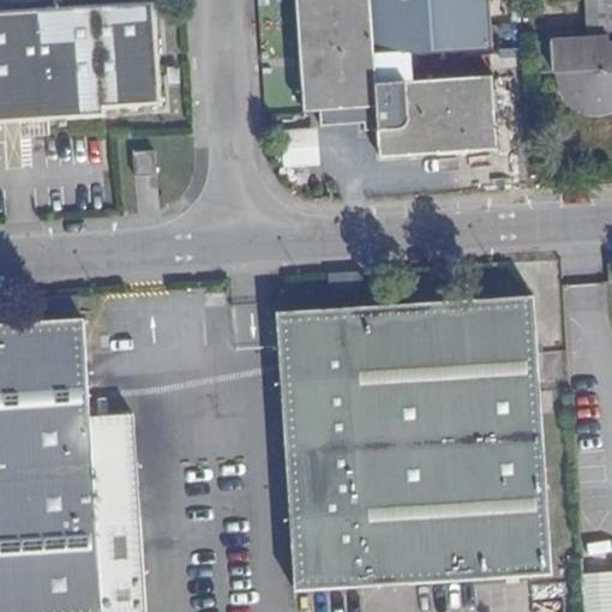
[(103,106),(160,102),(151,0),(112,0),(0,7),(0,121),(103,114),(103,106)]
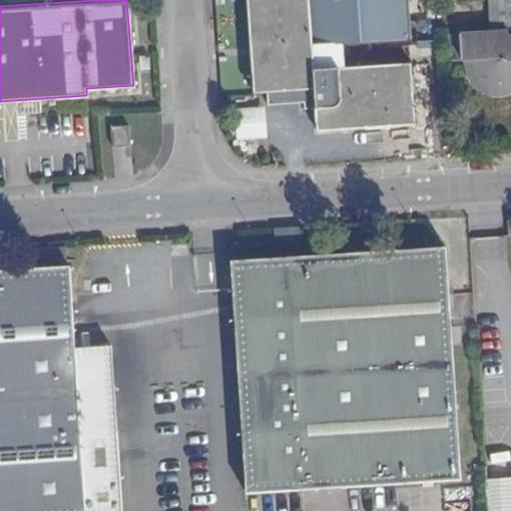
[(313,86),(312,68),(311,43),(410,36),(406,0),(245,0),(252,91),(267,90),(313,86)]
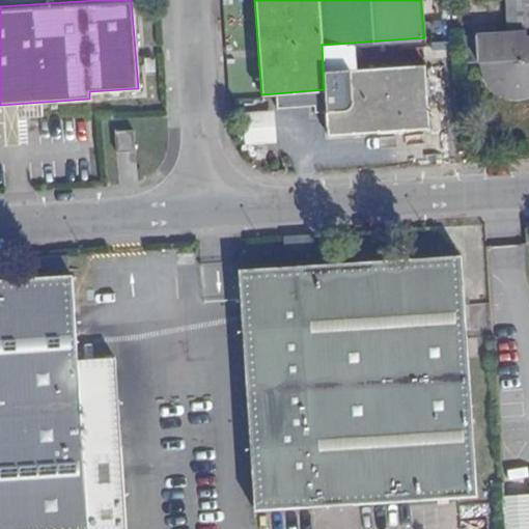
[(503,0),(505,31),(474,33),(475,62),(485,62),(486,70),(490,77),(496,84),(504,89),(516,89),(526,86),(528,83),(528,0),(503,0)]
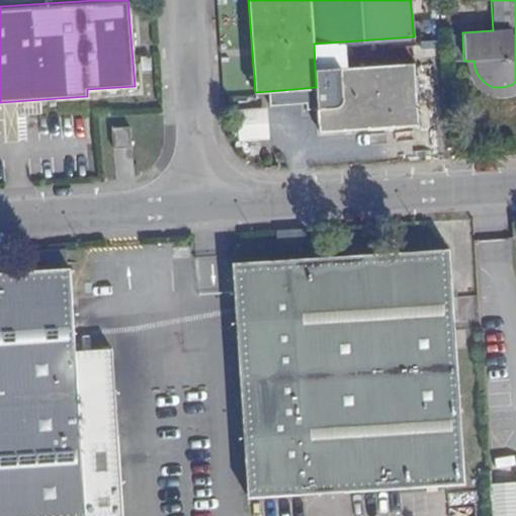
[(412,63),(315,69),(316,87),(269,91),(270,102),(307,100),(308,107),(316,107),(318,132),(416,124),(412,63)]
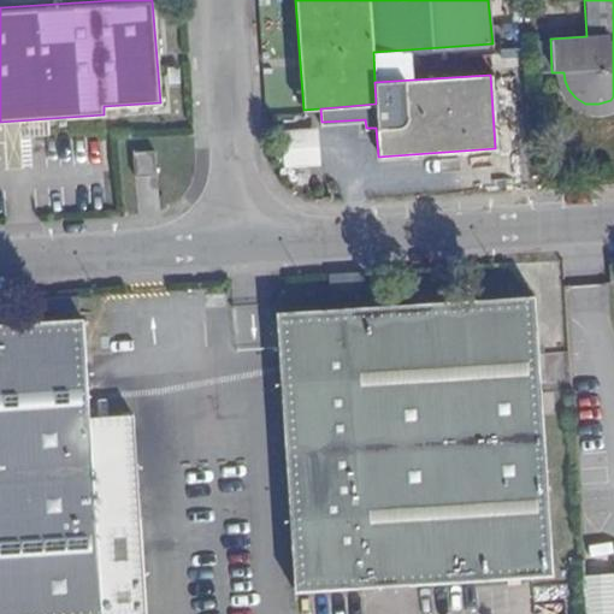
[(318,128),(281,128),(281,166),(318,166),(318,128)]
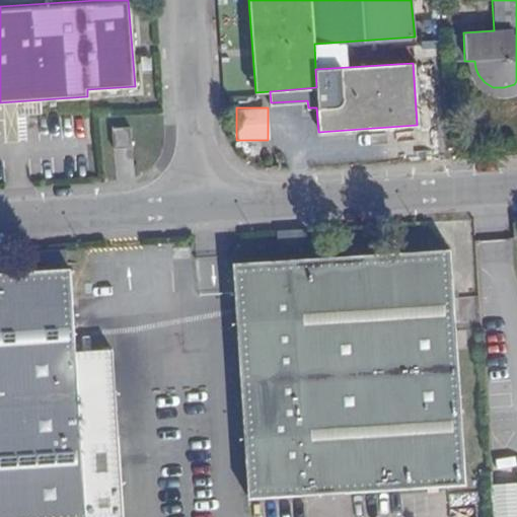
[(112,147),(130,146),(128,126),(111,127),(112,147)]
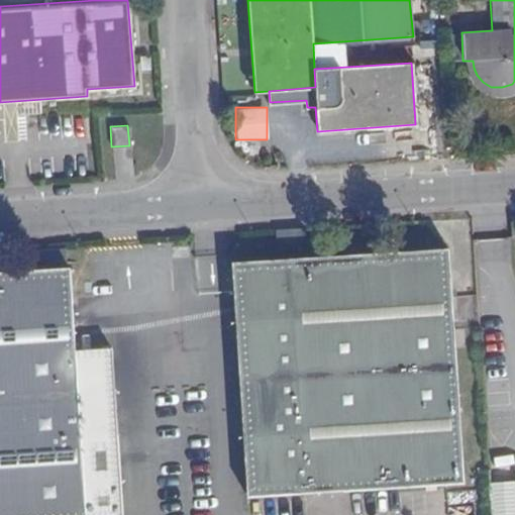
[(275,240),(304,239),(303,227),(275,229),(275,240)]
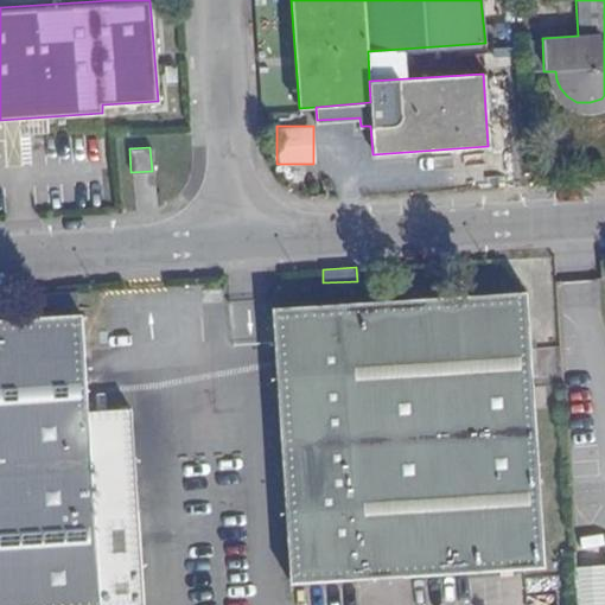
[(290,583),(542,566),(526,292),(272,307),(290,583)]
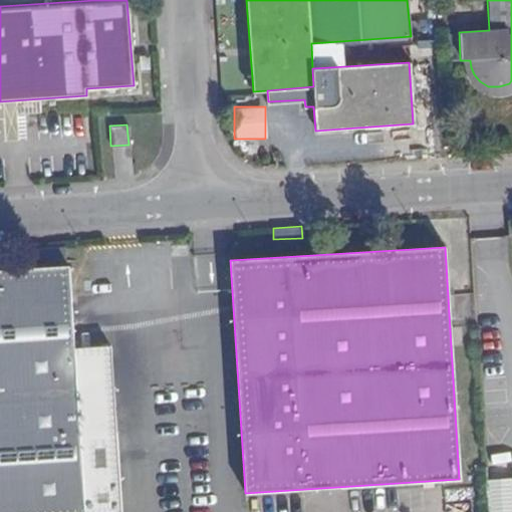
[(0,511),(120,511),(115,431),(78,432),(73,346),(68,267),(0,270),(0,511)]
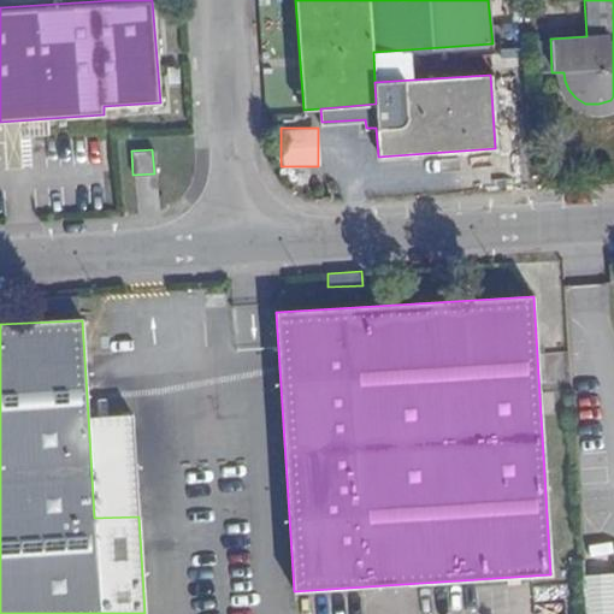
[(539,353),(544,379),(567,375),(561,348),(539,353)]
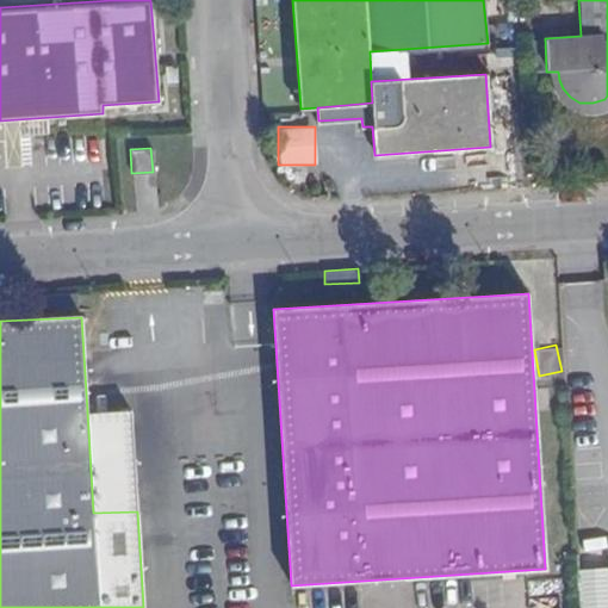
[(93,513),(137,512),(131,409),(87,411),(93,513)]
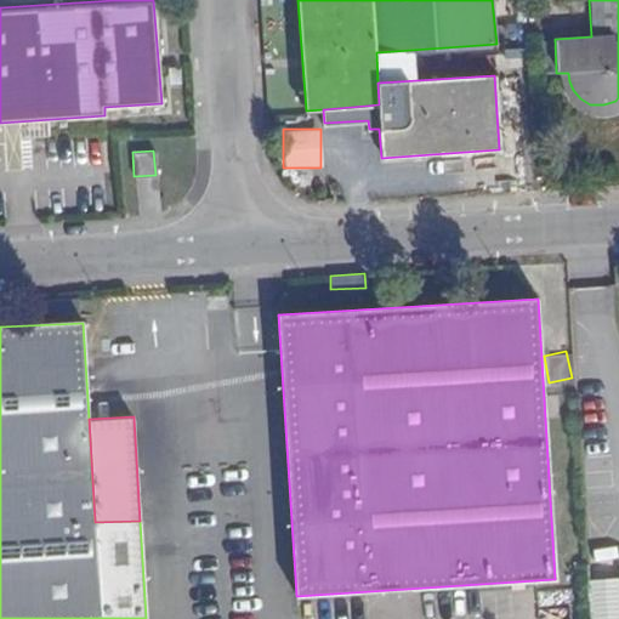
[(588,618),(618,618),(618,568),(586,569),(588,618)]
